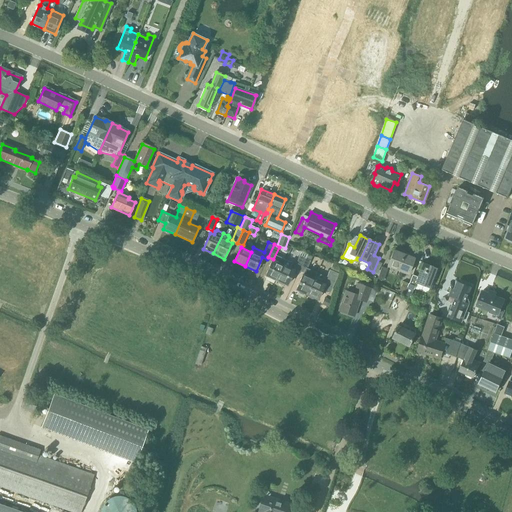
[(398,271),(404,254),(393,250),(386,267),(398,271)]
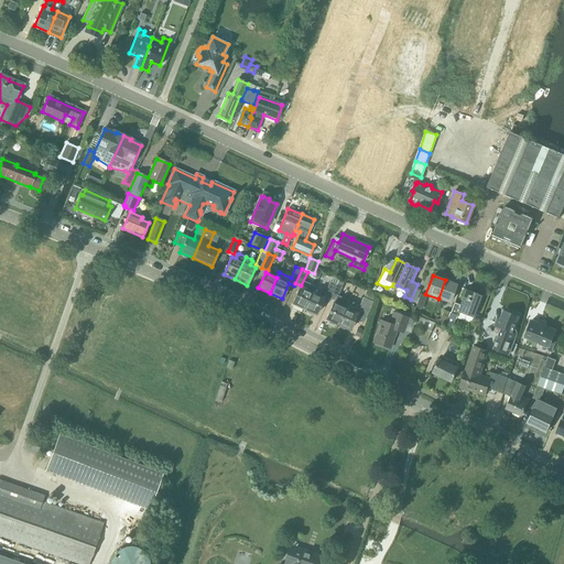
[(445,280),(438,299),(447,302),(455,284),(445,280)]
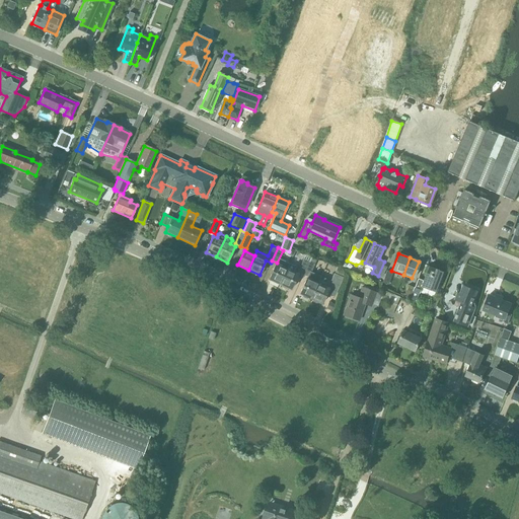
[(298,272),(303,275),(309,262),(304,258),(298,272)]
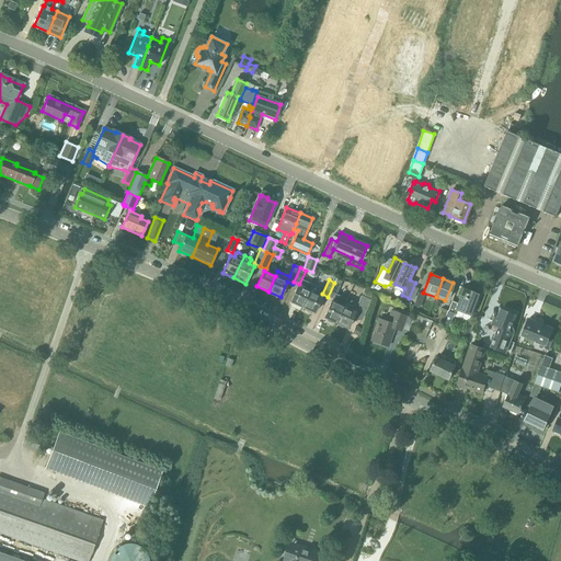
[(335,322),(346,299),(338,295),(341,286),(334,283),(328,297),(332,299),(323,317),(327,318),(328,321),(331,323),(334,322),(335,322)]
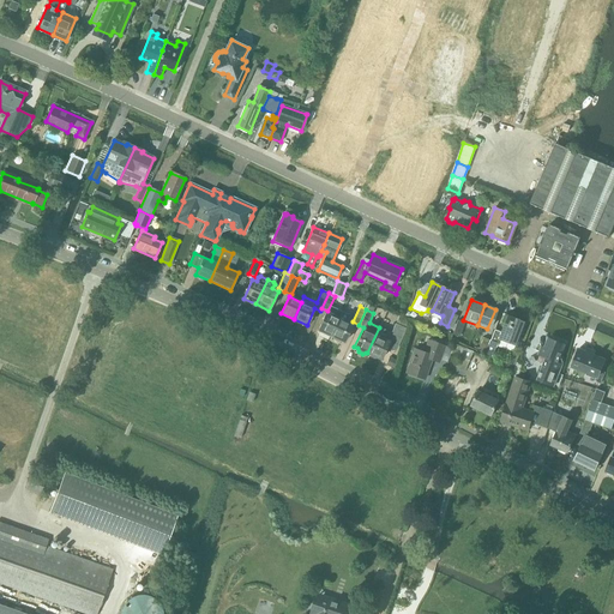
[(339,318),(326,312),(318,330),(331,336),(339,318)]
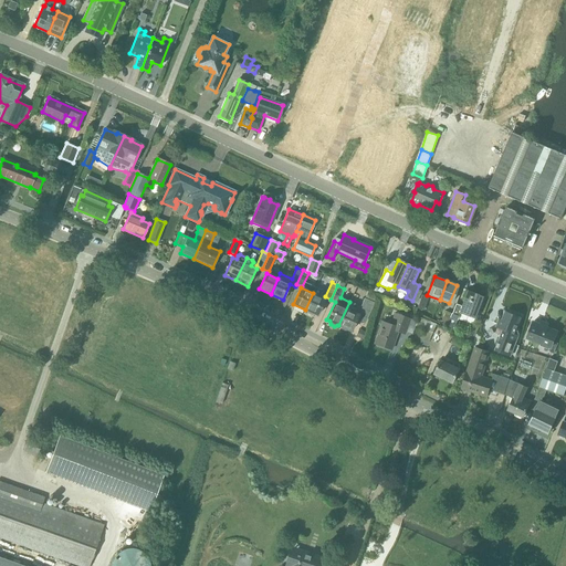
[(474,318),(483,299),(468,292),(461,307),(456,305),(452,314),(447,312),(441,323),(453,328),(459,313),(474,318)]
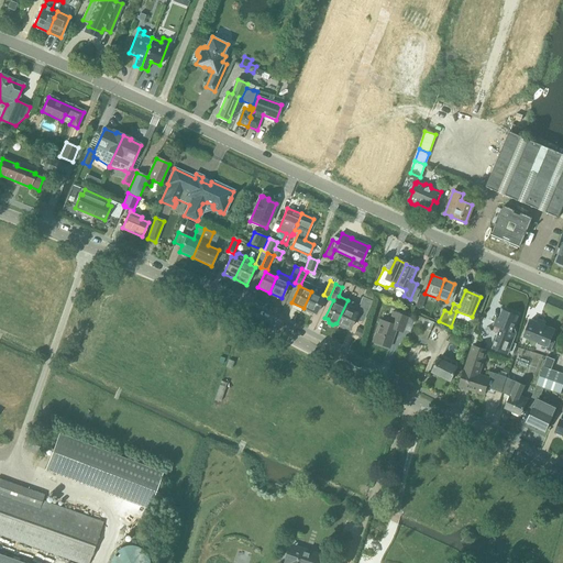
[(311,291),(304,308),(306,309),(306,311),(310,313),(312,312),(316,313),(322,297),(311,291)]
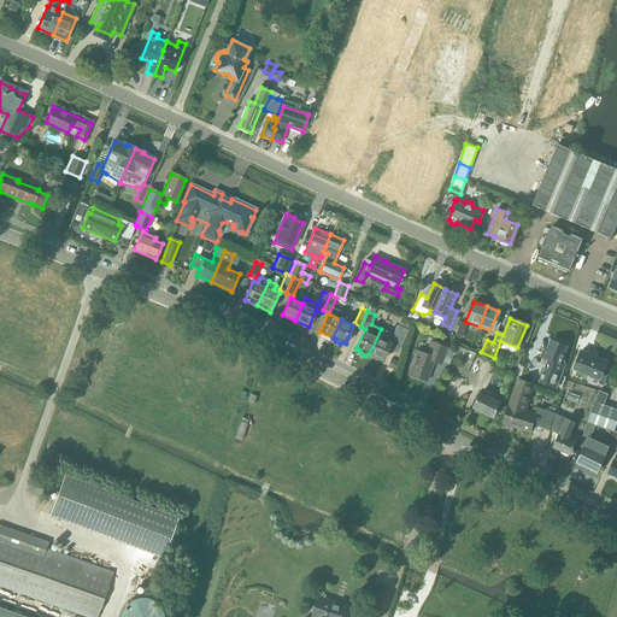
[(466,324),(460,322),(456,335),(462,338),(466,324)]
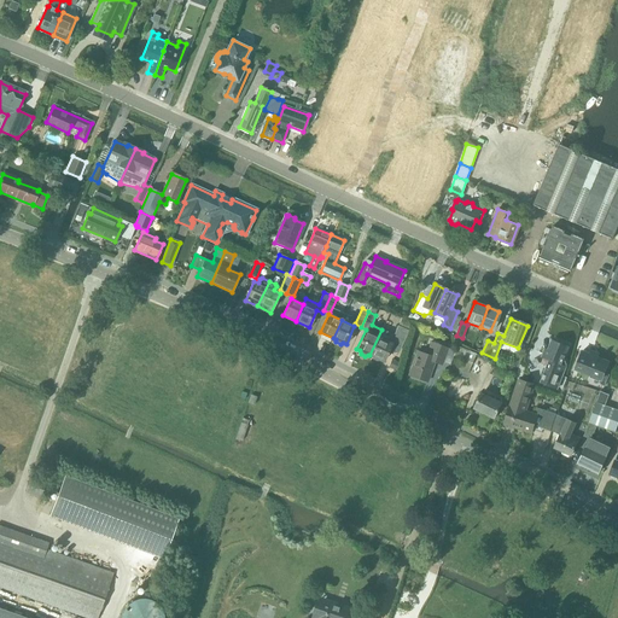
[(394,336),(382,330),(369,355),(383,362),(389,348),(397,351),(407,331),(397,326),(394,336)]
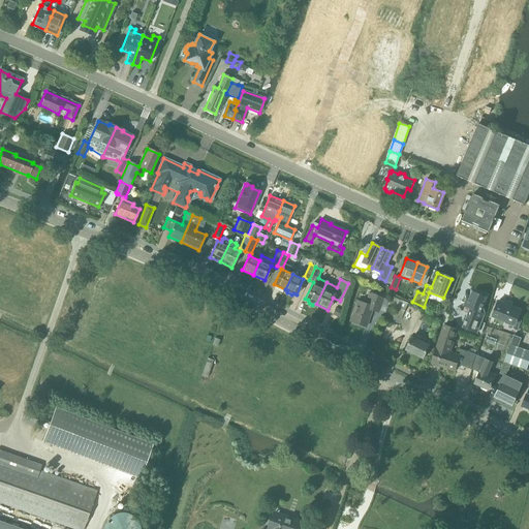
[(377,312),(382,298),(368,292),(365,303),(358,301),(349,321),(365,327),(371,310),(377,312)]
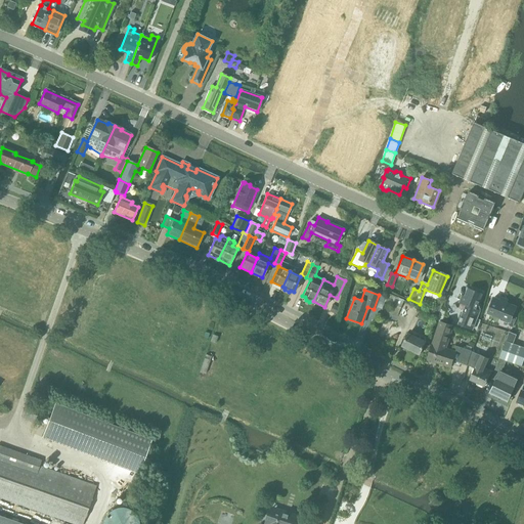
[(471,330),(479,311),(480,310),(477,304),(481,295),(480,294),(479,292),(477,291),(475,292),(468,290),(465,297),(462,296),(459,302),(462,304),(466,305),(457,324),(471,330)]
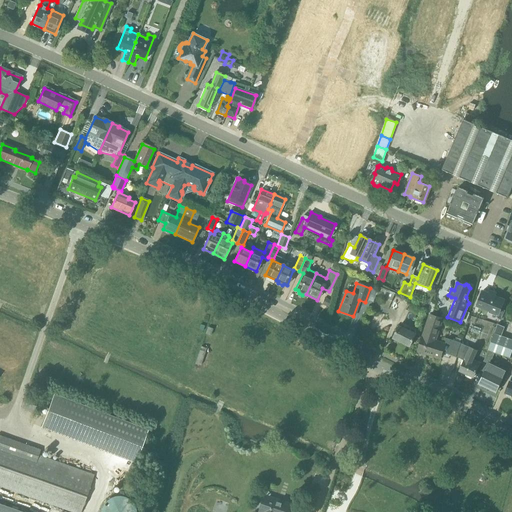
[(394,292),(378,286),(375,294),(383,297),(380,305),(388,308),(394,292)]
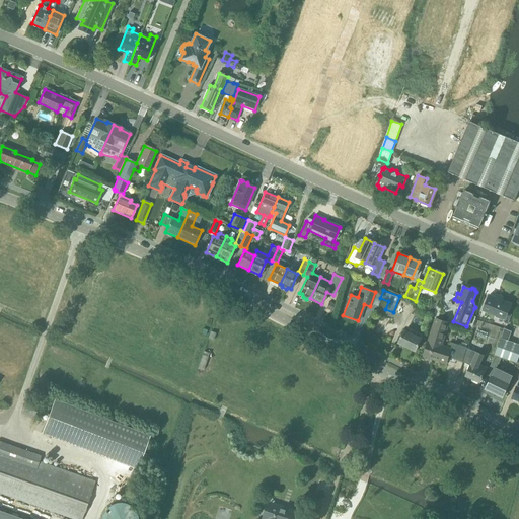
[(489,296),(483,310),(495,315),(496,314),(506,318),(504,322),(508,324),(512,315),(507,313),(511,304),(502,301),(503,297),(496,294),(494,298),(489,296)]
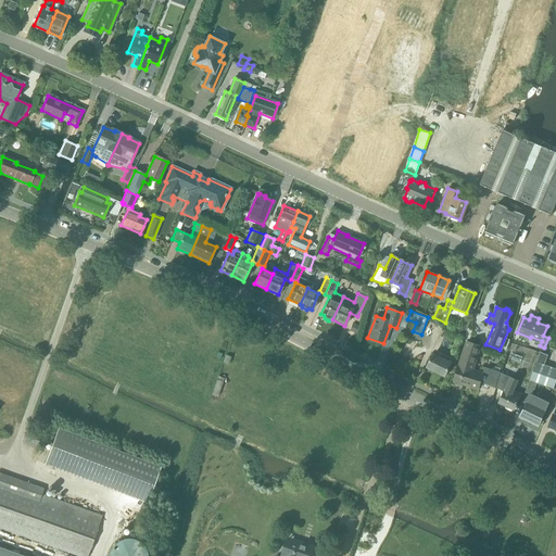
[(480,382),(489,384),(495,387),(500,373),(485,368),(483,374),(472,369),(481,346),(467,342),(453,381),(477,390),(480,382)]
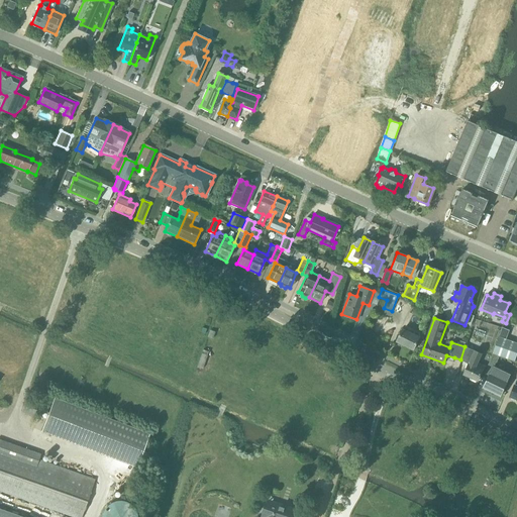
[(413,350),(419,337),(403,329),(396,341),(413,350)]
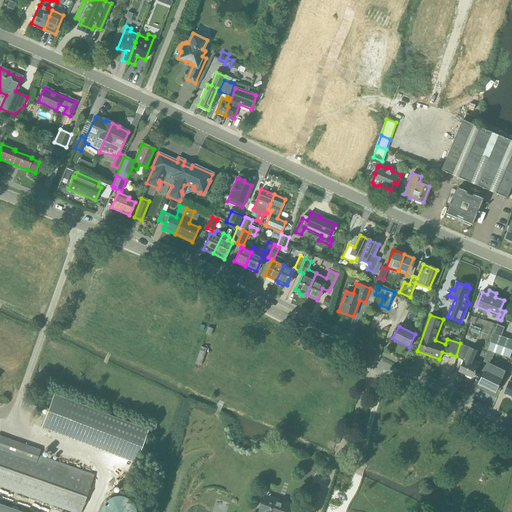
[(497,327),(483,362),(490,364),(494,353),(509,358),(511,350),(511,341),(499,336),(502,330),(497,327)]
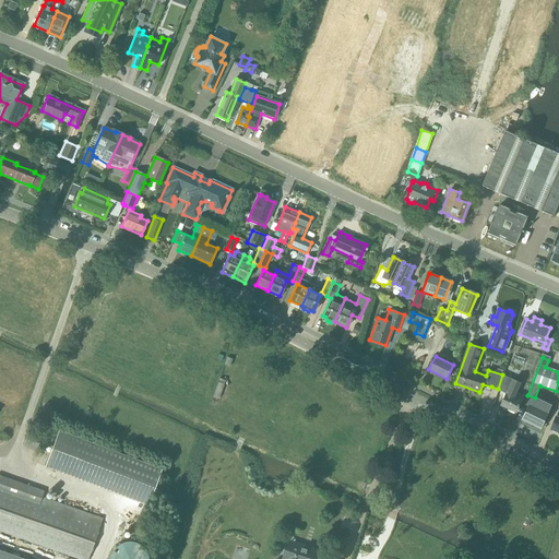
[(507,393),(501,405),(516,413),(524,396),(516,393),(521,383),(503,376),(499,390),(507,393)]
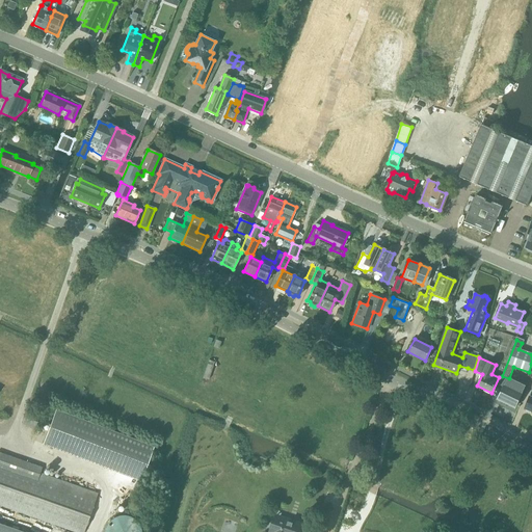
[(524,391),(523,391),(526,384),(512,378),(509,384),(506,382),(500,396),(516,404),(524,391)]
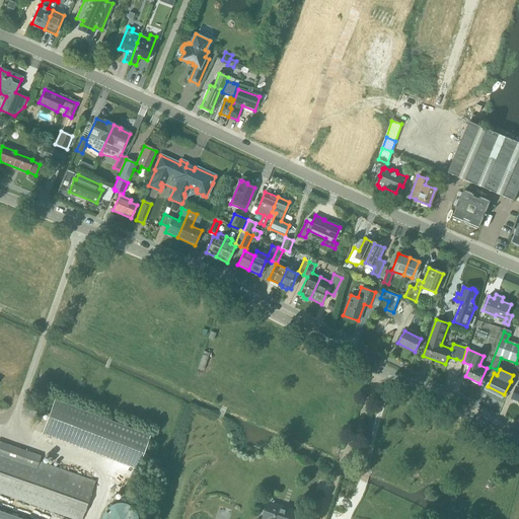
[(150,436),(55,399),(49,417),(42,434),(137,470),(150,436)]
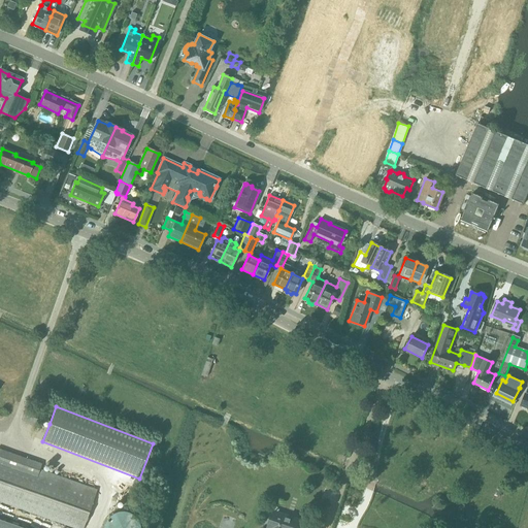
[(0,501),(74,527),(83,527),(96,492),(39,471),(41,464),(0,449),(0,501)]
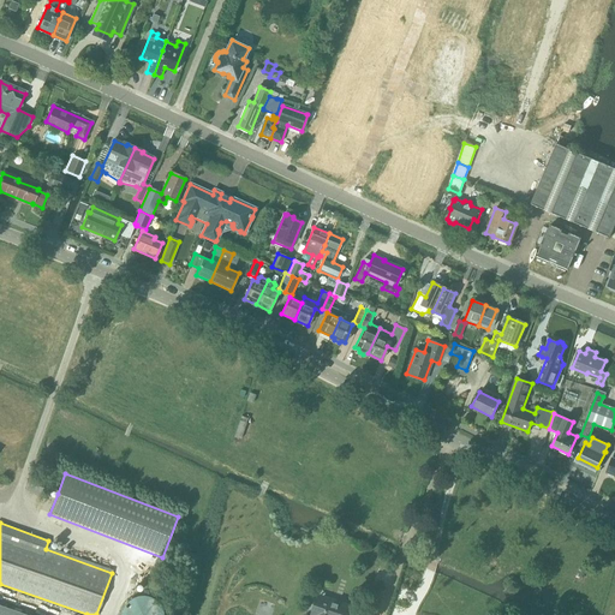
[(163,614),(163,613),(163,609),(162,605),(161,602),(157,598),(155,597),(153,595),(149,593),(144,592),(141,592),(136,593),(132,596),(129,598),(126,601),(124,604),(123,609),(123,613),(121,614),(163,614)]
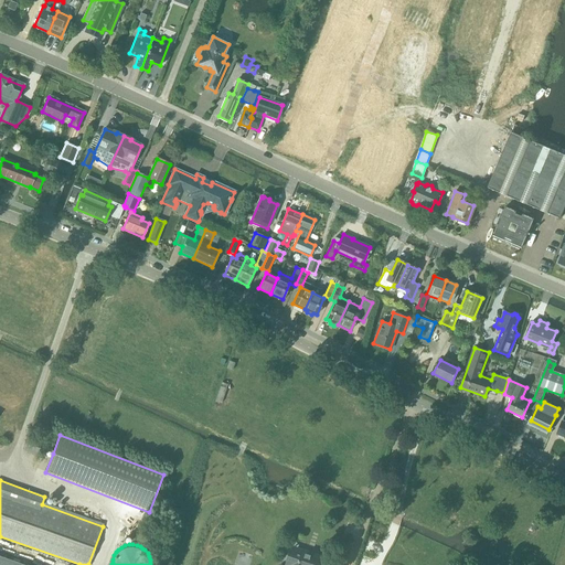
[(318,564),(321,556),(296,548),(290,564),(318,564)]
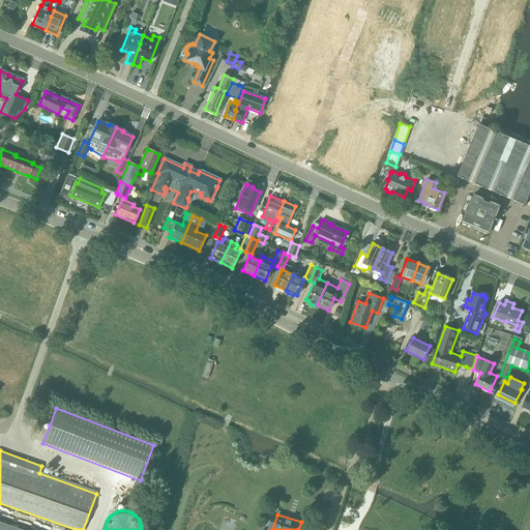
[(25,529),(0,521),(0,529),(25,529)]
